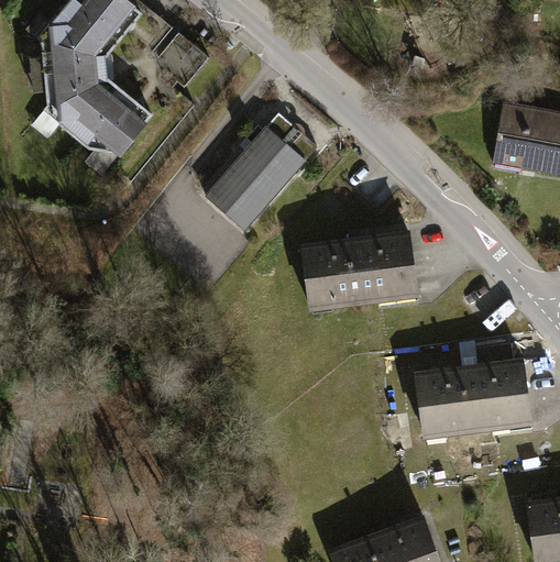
[(139,14),(121,0),(65,0),(34,39),(40,43),(46,107),(30,125),(43,135),(48,135),(57,124),(92,153),(85,162),(99,174),(117,153),(118,154),(150,116),(106,79),(103,57),(139,14)]
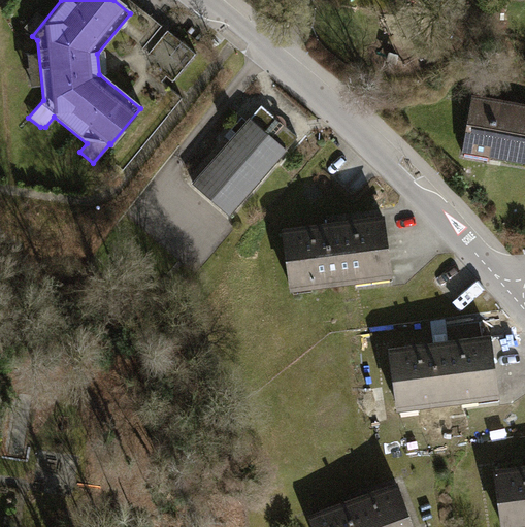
[(524,104),(470,95),(460,154),(524,164),(524,104)]
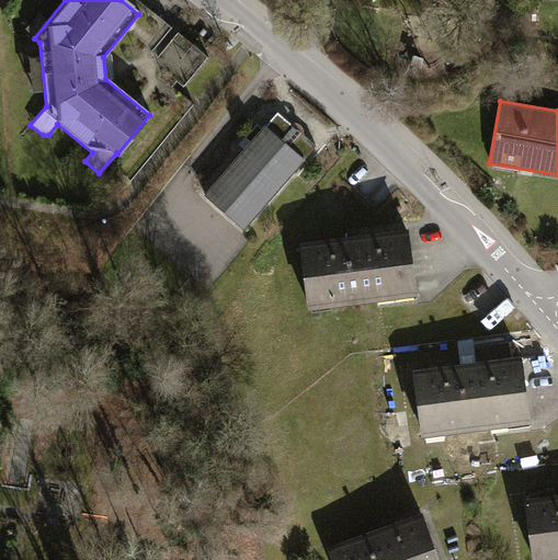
[(275,114),(203,195),(241,229),(314,147),(298,133),(295,137),(288,130),(291,127),(275,114)]
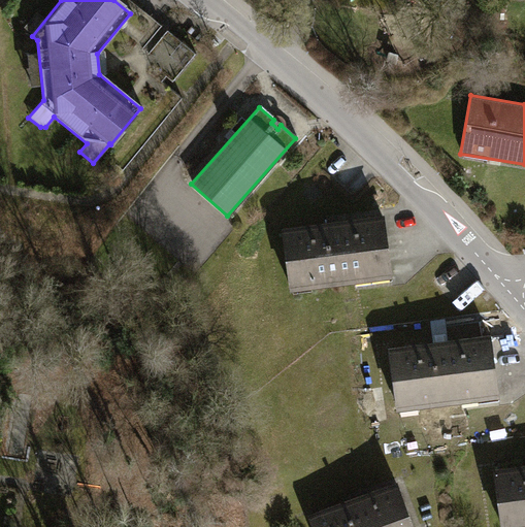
[(382,219),(282,232),(289,288),(358,280),(358,285),(389,281),(382,219)]
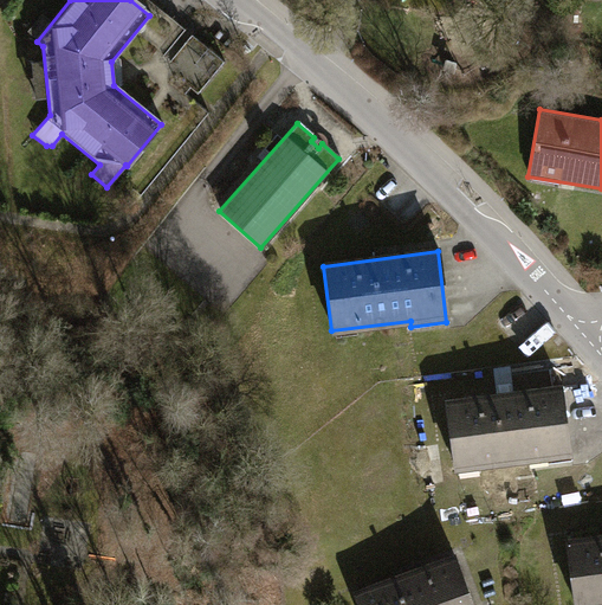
[(560,388),(445,404),(453,469),(532,458),(533,464),(569,459),(560,388)]
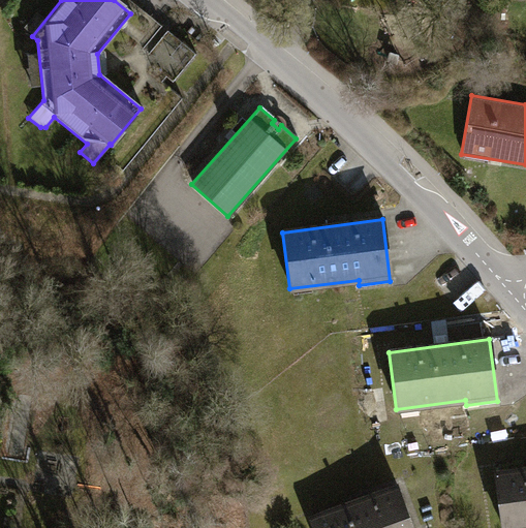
[(525,469),(494,474),(501,527),(517,527),(525,526),(525,469)]
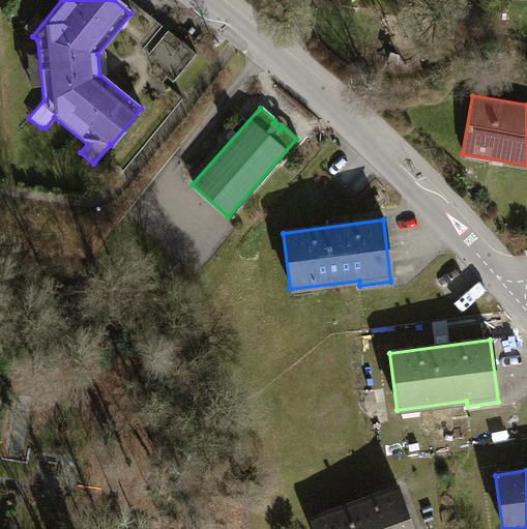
[(411,528),(397,489),(310,521),(313,528),(411,528)]
